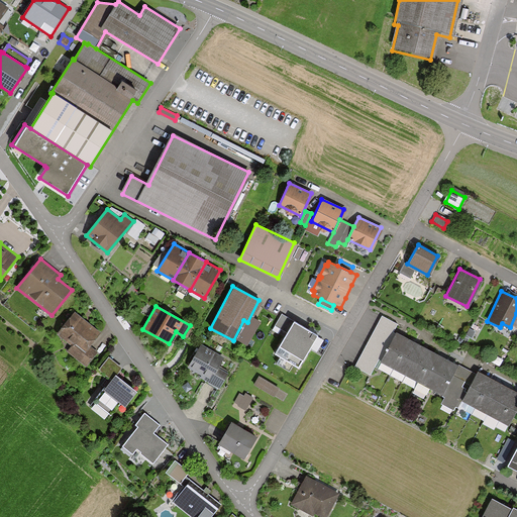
[(97,331),(73,312),(57,333),(72,344),(67,350),(85,365),(95,351),(87,344),(97,331)]
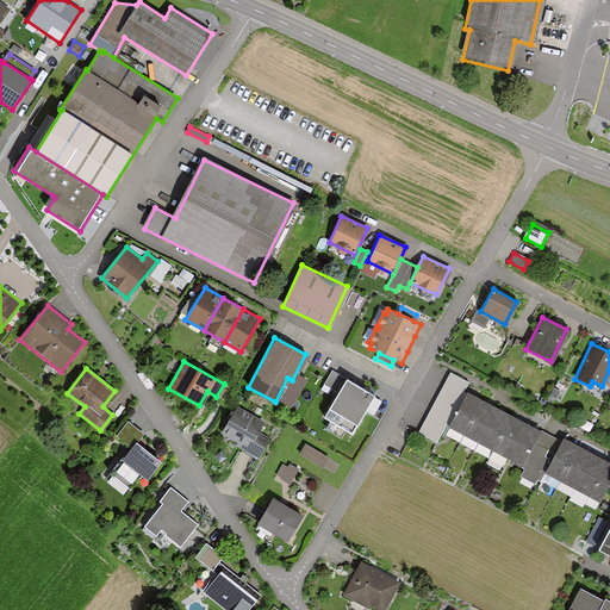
[(375,397),(332,372),(325,384),(340,392),(325,418),(331,422),(327,429),(342,439),(347,431),(353,435),(375,397)]
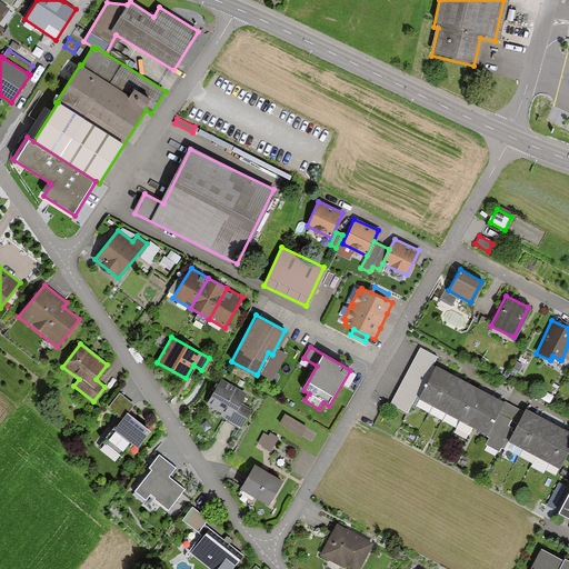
[(436,357),(419,348),(390,403),(407,412),(436,357)]
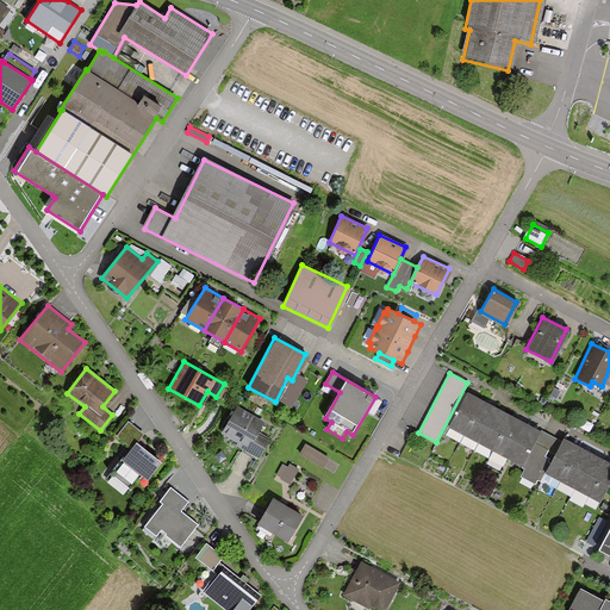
[(465,435),(484,400),(468,392),(450,427),(465,435)]
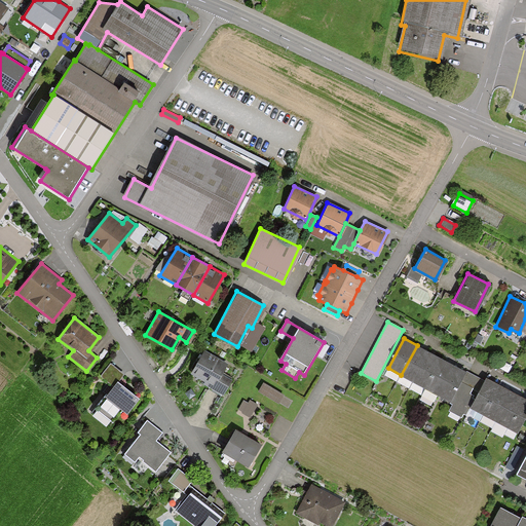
[(401,375),(413,382),(429,351),(417,345),(401,375)]
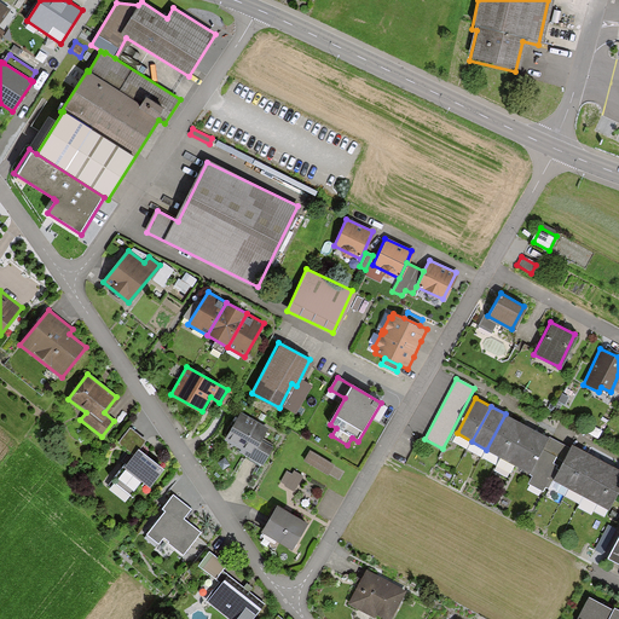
[(266,427),(238,412),(224,438),(247,451),(244,456),(260,464),(270,446),(259,440),(266,427)]
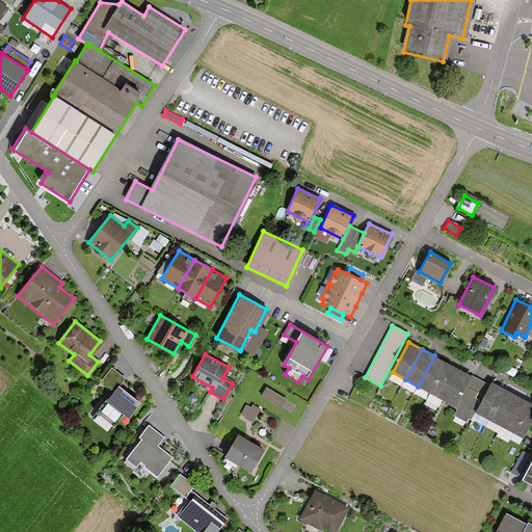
[(418,387),(430,393),(447,363),(434,355),(418,387)]
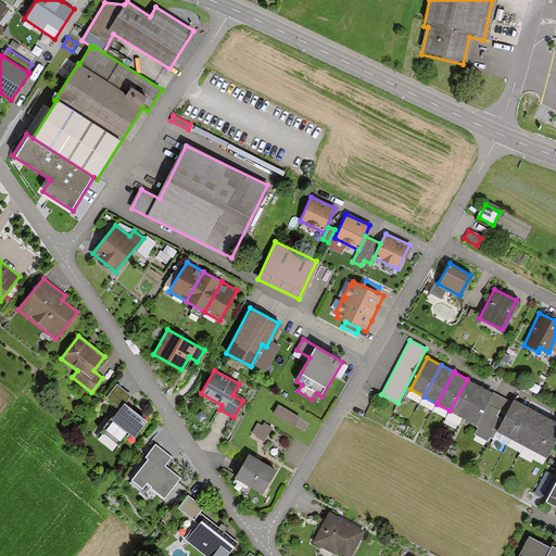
[(481,387),(467,379),(450,411),(464,418),(481,387)]
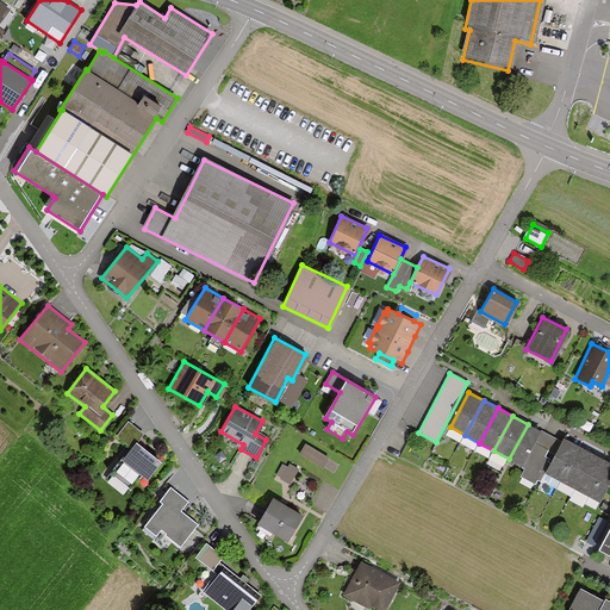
[(131,447),(136,441),(142,433),(126,421),(116,434),(131,447)]
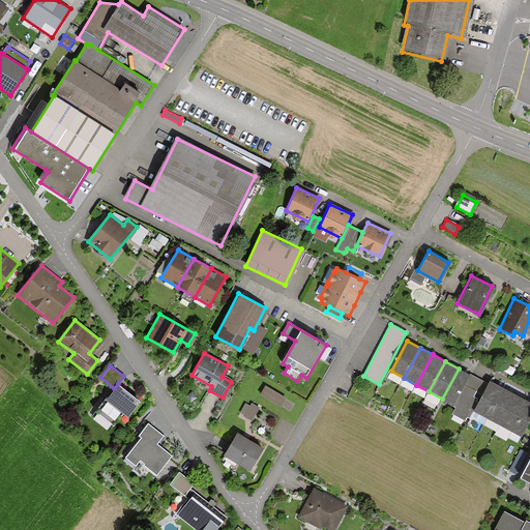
[(472,409),(486,383),(459,369),(442,399),(452,404),(448,412),(466,421),(472,409)]
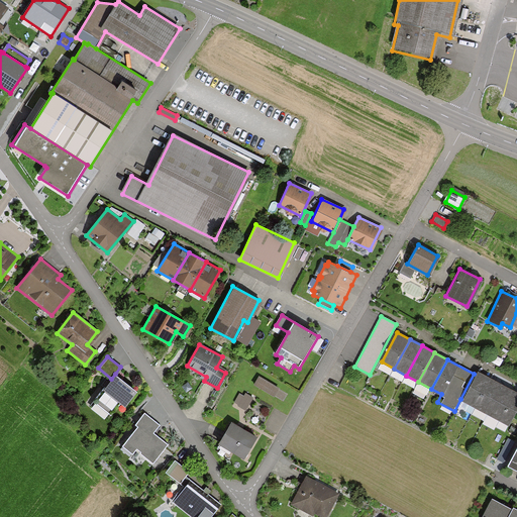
[(491,378),(476,370),(474,374),(460,399),(475,407),(491,378)]
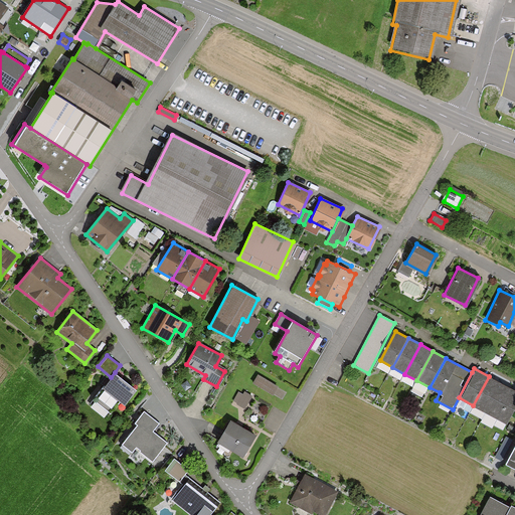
[(135,388),(115,372),(111,377),(94,399),(109,411),(119,399),(123,403),(135,388)]
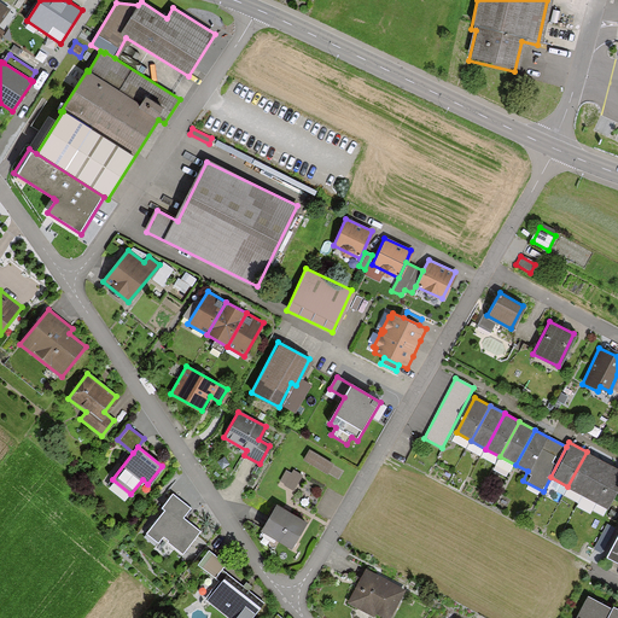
[(332,464),(308,449),(302,460),(326,473),(332,464)]
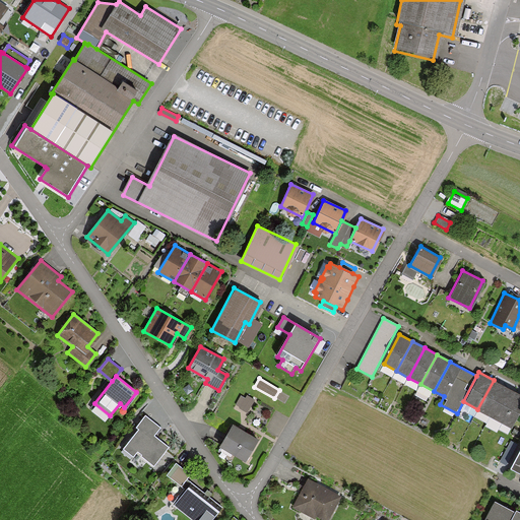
[(494,380),(477,409),(490,415),(506,386),(494,380)]
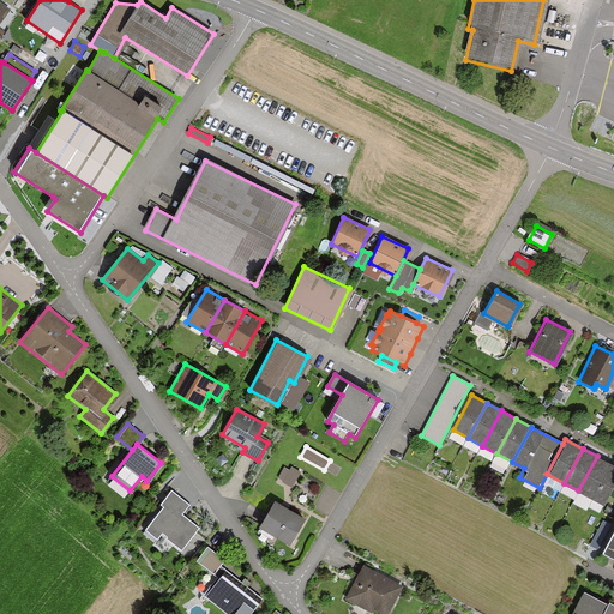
[(597,456),(578,491),(591,498),(609,462),(597,456)]
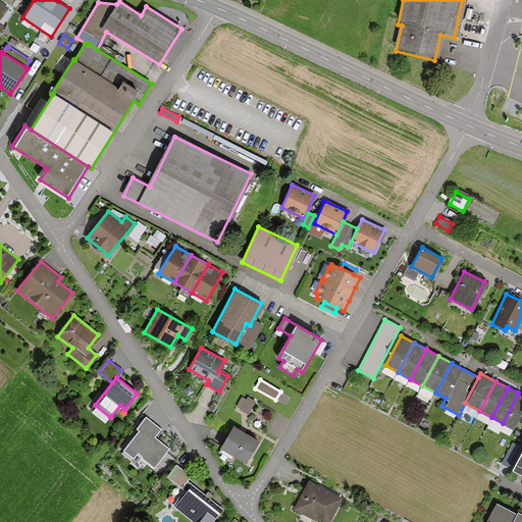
[(521,394),(518,393),(503,423),(514,428),(521,412),(521,394)]
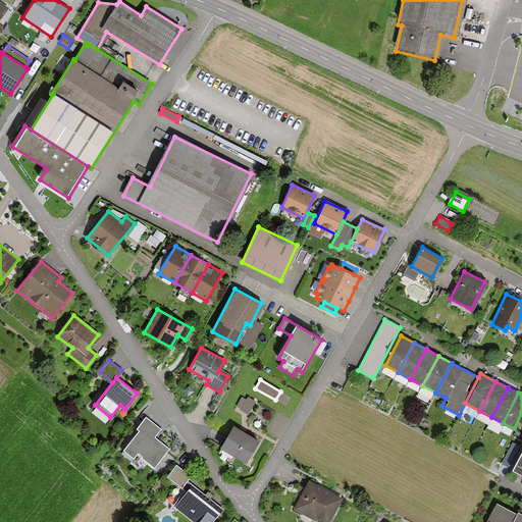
[(247,413),(254,401),(247,398),(246,400),(242,398),(237,406),(241,408),(240,409),(247,413)]
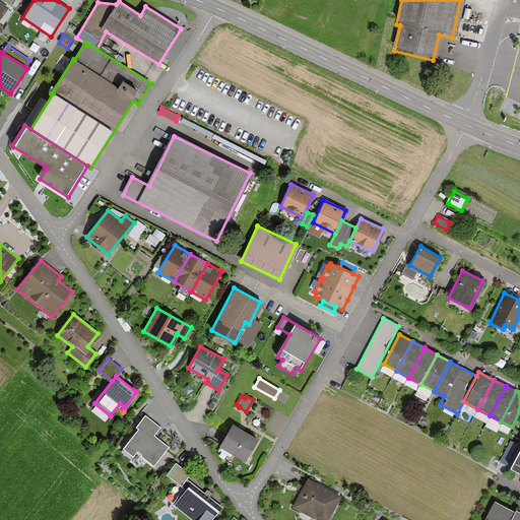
[(133,457),(136,453),(154,467),(169,447),(154,437),(161,428),(146,416),(122,448),(133,457)]
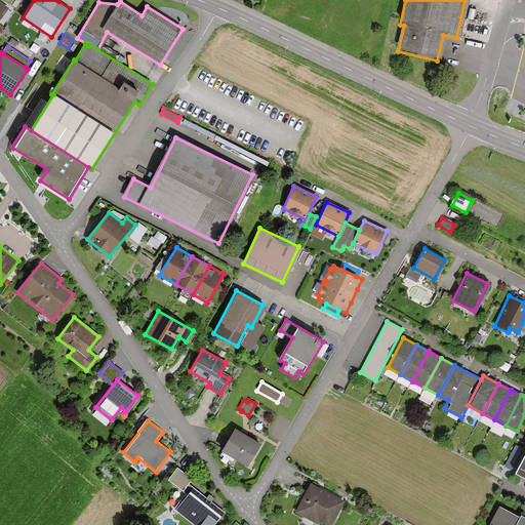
[(258,442),(234,429),(220,450),(245,465),(258,442)]
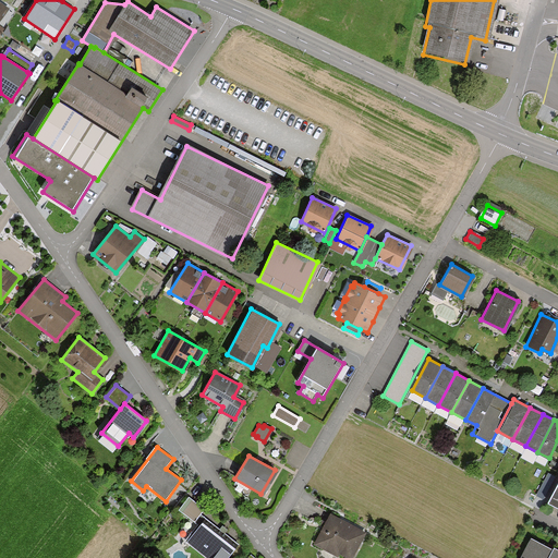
[(557,477),(546,500),(557,507),(557,477)]
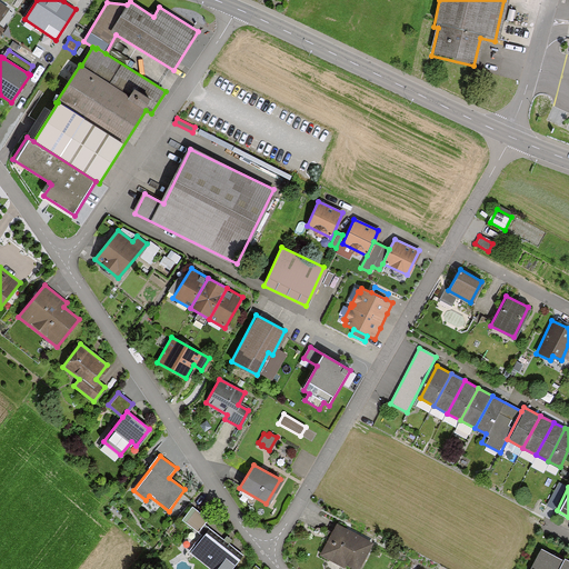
[(206,520),(190,509),(180,522),(196,533),(206,520)]
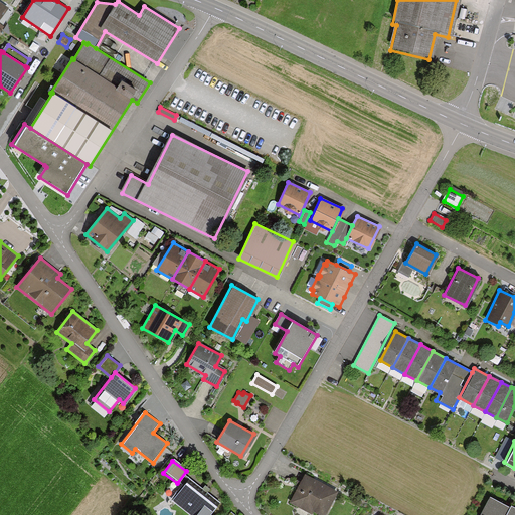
[(336,492),(303,474),(289,500),(311,512),(313,508),(324,514),(336,492)]
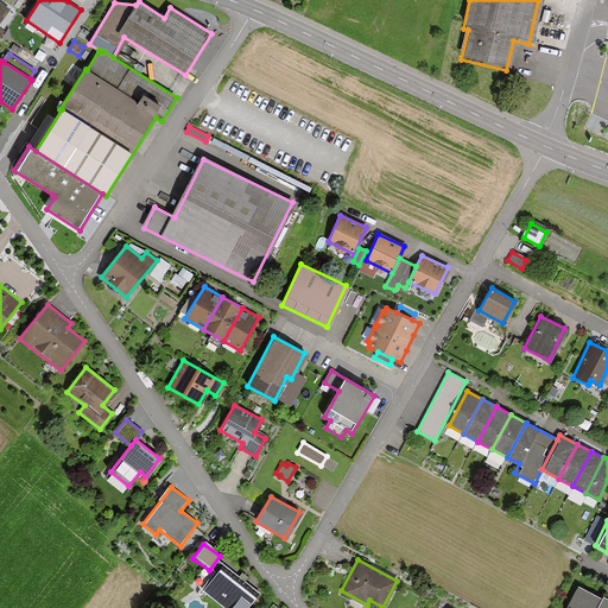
[(242,607),(253,595),(219,569),(202,590),(225,607),(242,607)]
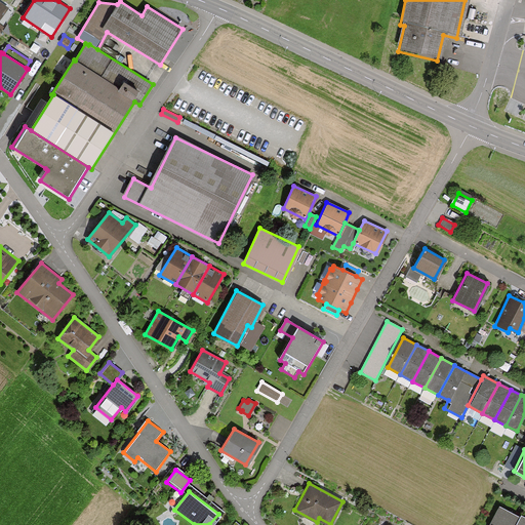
[(524,524),(524,517),(520,515),(519,517),(498,507),(488,524),(524,524)]
